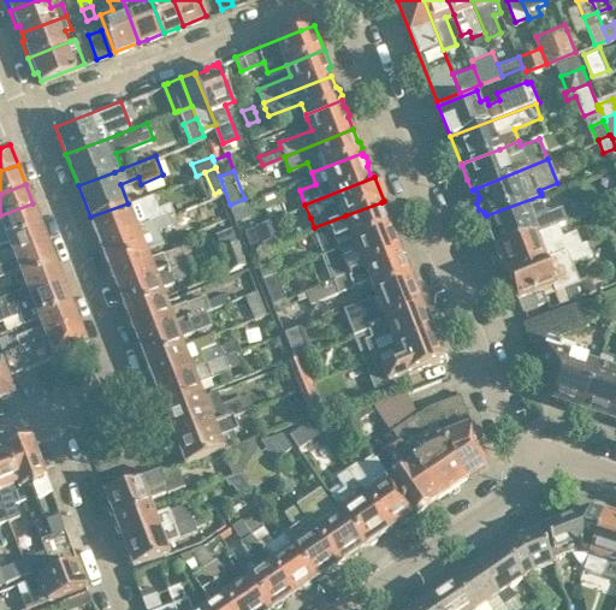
[(128,203),(90,217),(99,241),(170,213),(176,211),(171,201),(160,205),(155,193),(128,203)]
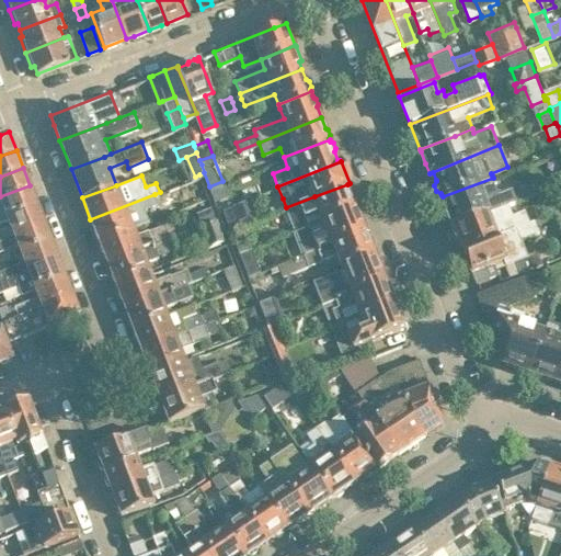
[(493,178),(443,196),(445,202),(443,206),(445,213),(449,215),(453,224),(487,210),(505,203),(507,202),(534,192),(530,183),(510,186),(497,191),(493,178)]
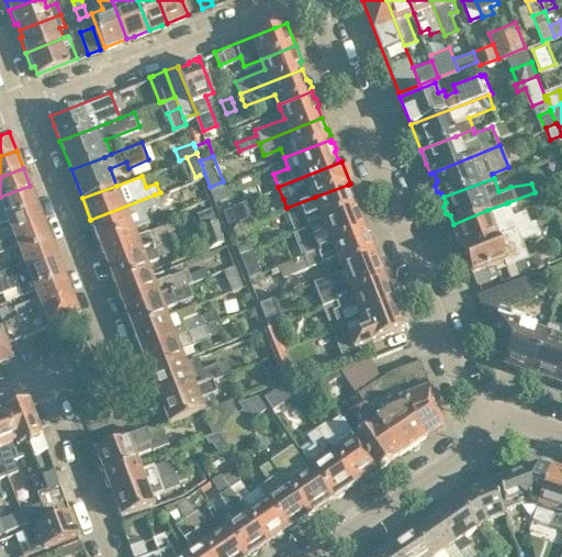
[(223,181),(210,187),(214,199),(229,193),(224,181),(223,181)]
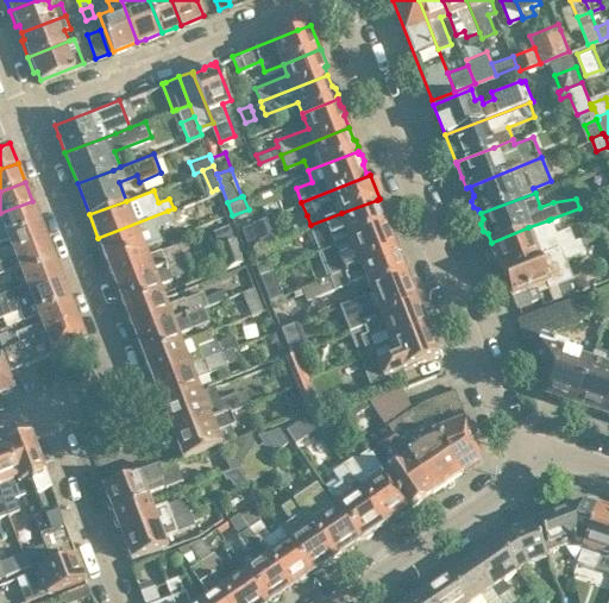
[(194,200),(168,211),(98,238),(107,259),(145,245),(142,236),(173,224),(171,223),(199,212),(194,200)]
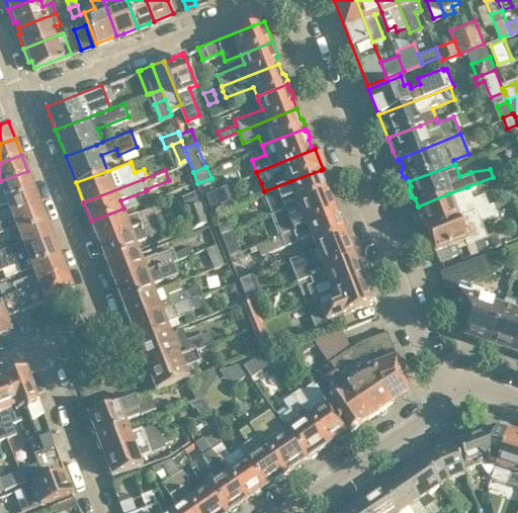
[(272,211),(298,201),(328,190),(328,188),(329,185),(327,180),(324,179),(321,170),(290,181),(264,191),(268,202),(272,211)]
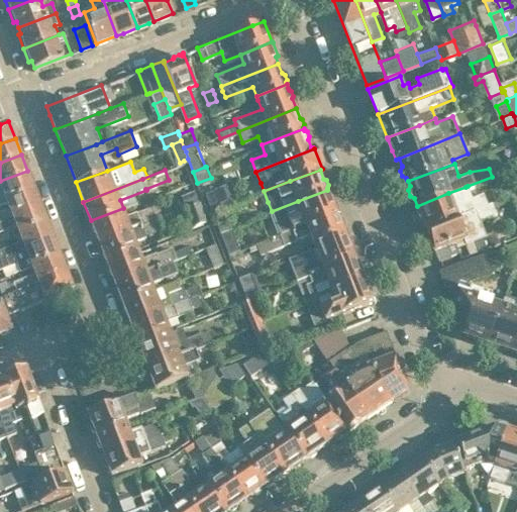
[(5,199),(34,188),(27,171),(0,181),(0,191),(2,190),(5,199)]
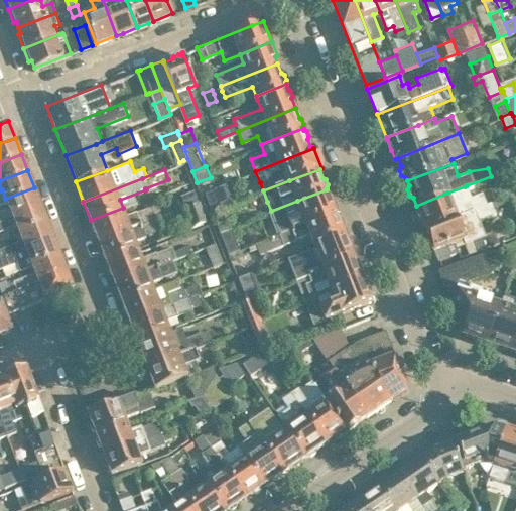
[(415,211),(417,217),(419,217),(421,218),(424,227),(487,203),(483,192),(471,196),(467,185),(465,186),(447,193),(416,206),(417,207),(415,211)]
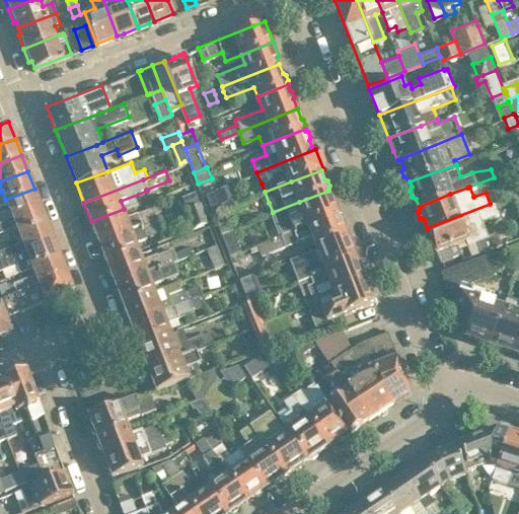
[(215,188),(206,192),(214,212),(219,210),(223,209),(215,188)]
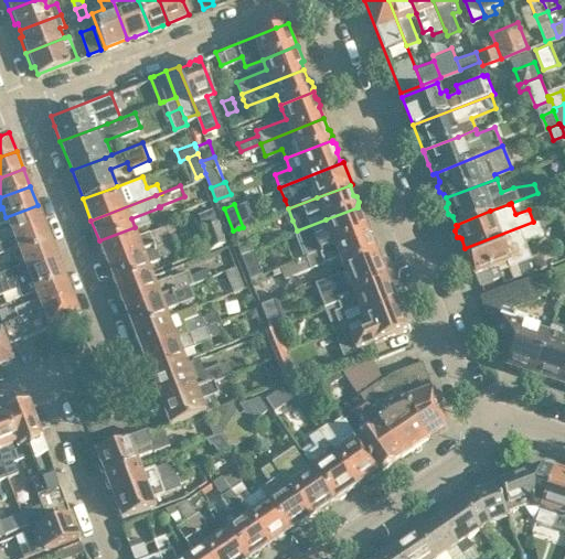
[(0,239),(44,222),(38,205),(6,217),(9,225),(0,228),(0,239)]
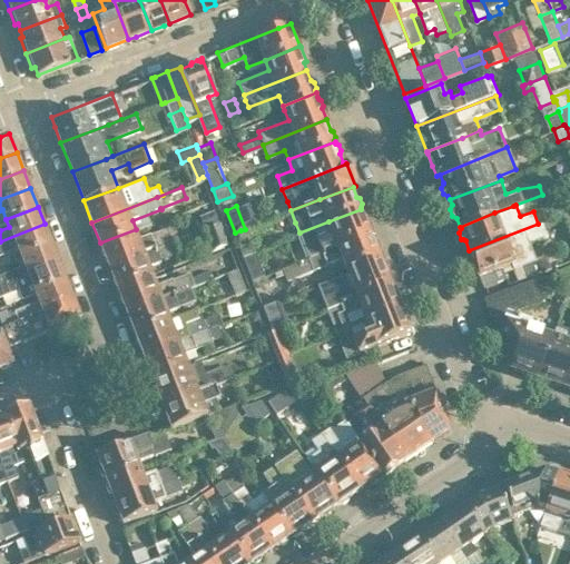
[(215,207),(204,211),(209,225),(220,220),(215,207)]
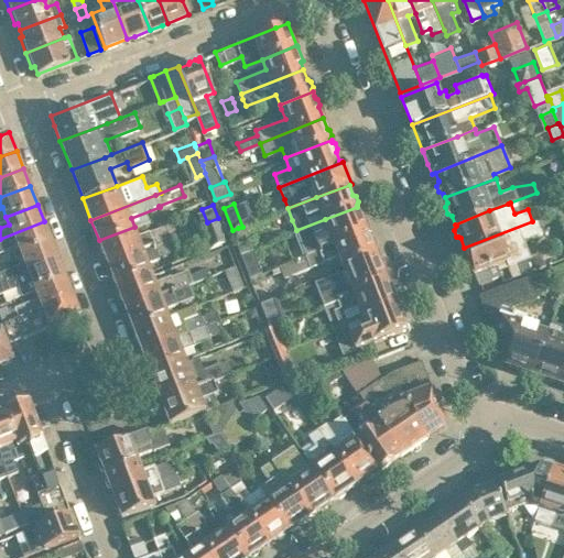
[(358,208),(357,207),(325,219),(296,230),(300,241),(305,253),(366,229),(362,218),(364,215),(361,209),(358,208)]
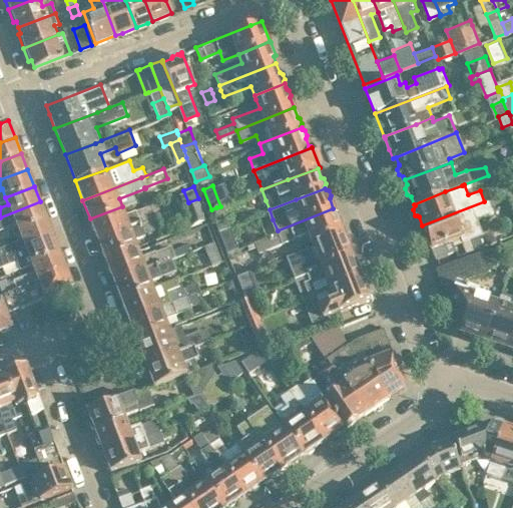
[(198,198),(183,204),(190,223),(205,217),(198,198)]
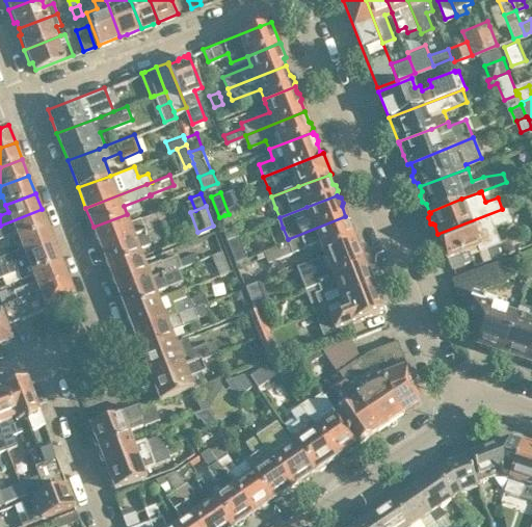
[(502,209),(437,234),(442,242),(440,246),(442,252),(446,254),(447,257),(468,248),(469,251),(479,246),(480,248),(489,244),(494,257),(514,248),(510,237),(500,241),(494,225),(511,217),(509,212),(507,207),(502,209)]
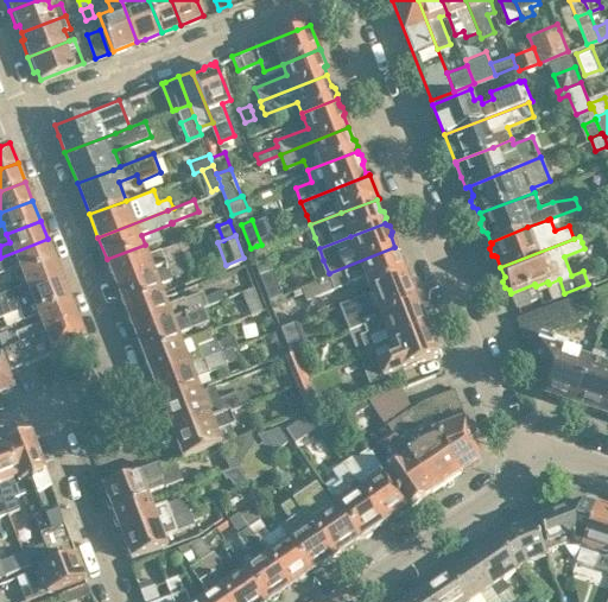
[(21,272),(56,259),(48,239),(0,258),(0,268),(17,263),(21,272)]
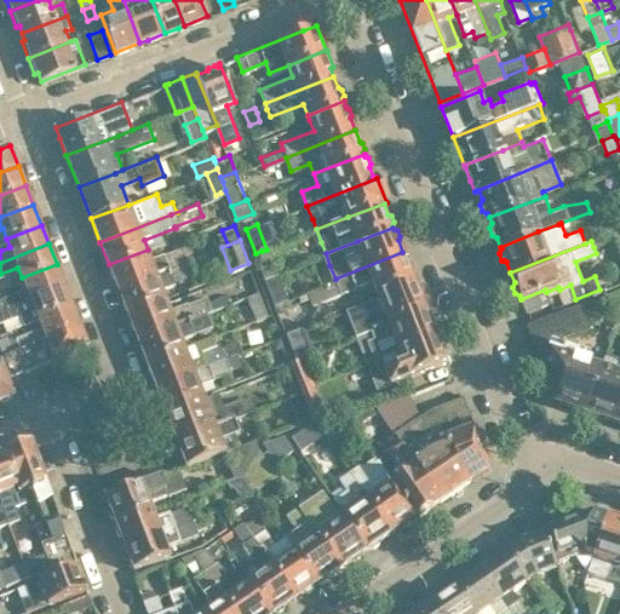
[(120,286),(188,260),(183,246),(151,258),(148,250),(109,264),(113,275),(116,276),(120,286)]
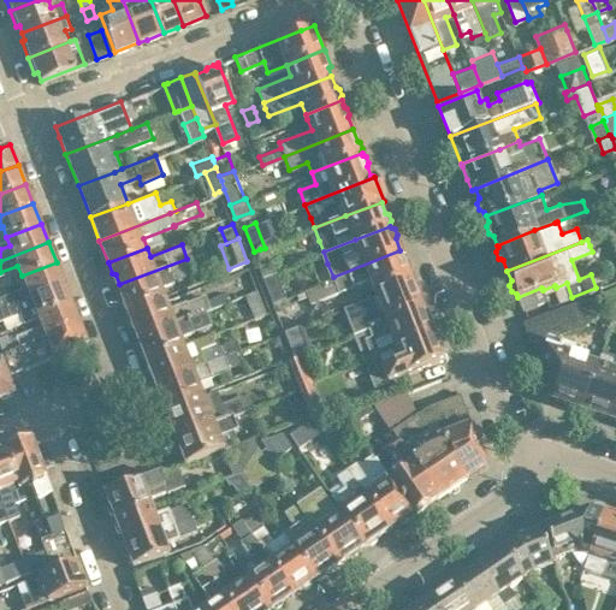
[(333,277),(304,288),(311,302),(369,278),(374,290),(410,276),(409,272),(410,270),(408,262),(404,261),(400,250),(333,277)]
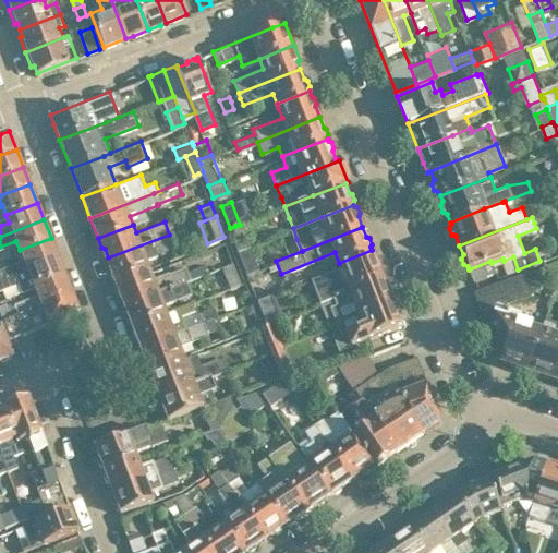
[(169,235),(108,257),(111,267),(110,271),(112,276),(116,277),(116,279),(149,266),(146,257),(174,247),(169,235)]
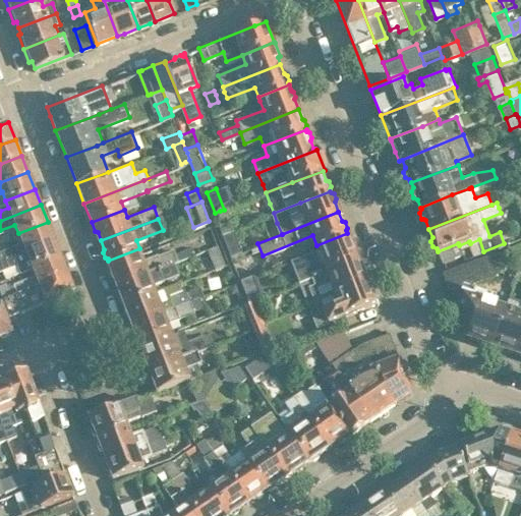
[(230,219),(219,223),(223,233),(228,231),(234,229),(230,219)]
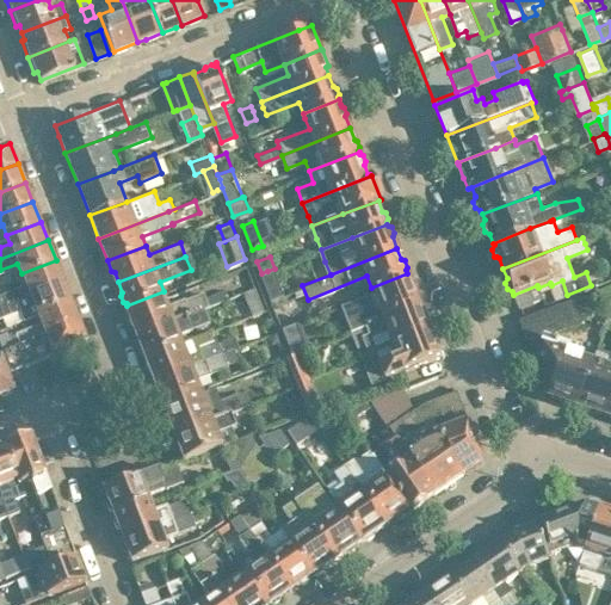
[(0,303),(63,279),(56,260),(22,273),(25,283),(0,291),(0,303)]
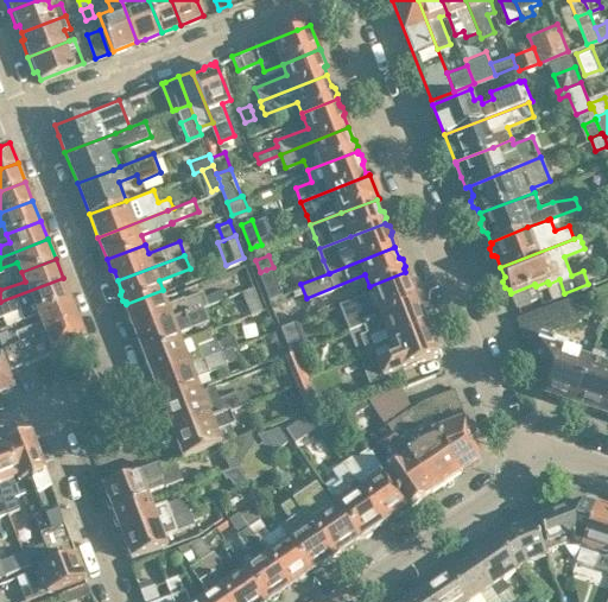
[(260,272),(270,297),(283,292),(273,267),(266,270),(260,272)]
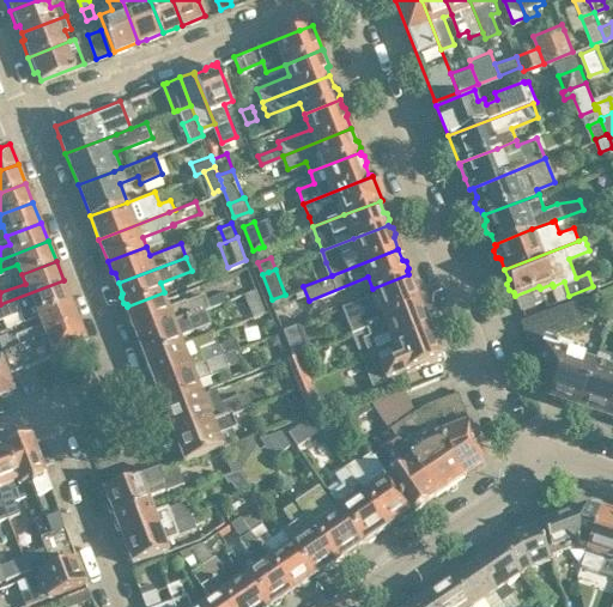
[(375,293),(343,305),(353,332),(420,305),(416,293),(417,290),(414,284),(411,283),(410,279),(408,274),(372,289),(375,293)]
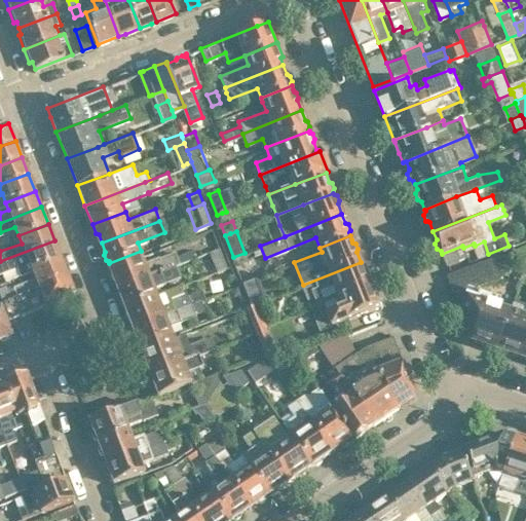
[(31,269),(61,257),(54,240),(0,261),(0,271),(16,265),(20,273),(31,269)]
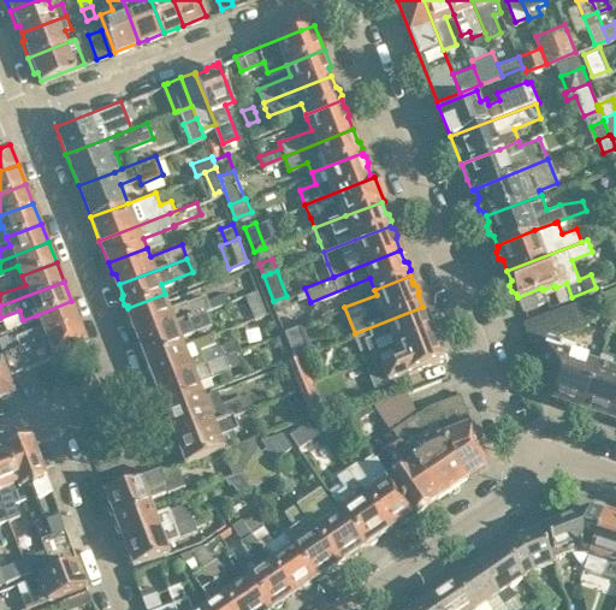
[(615,284),(602,290),(608,305),(615,301),(615,284)]
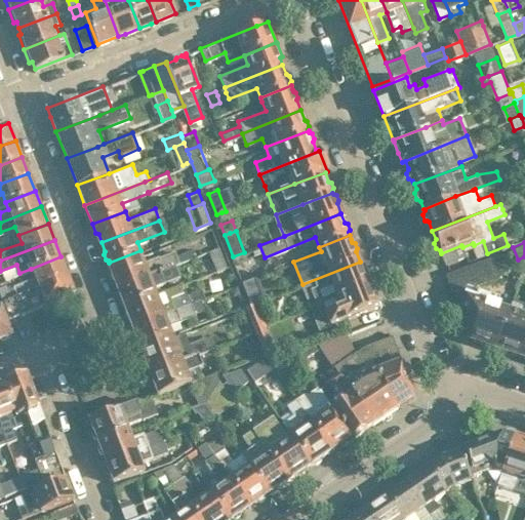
[(445,264),(466,255),(461,245),(441,253),(445,264)]
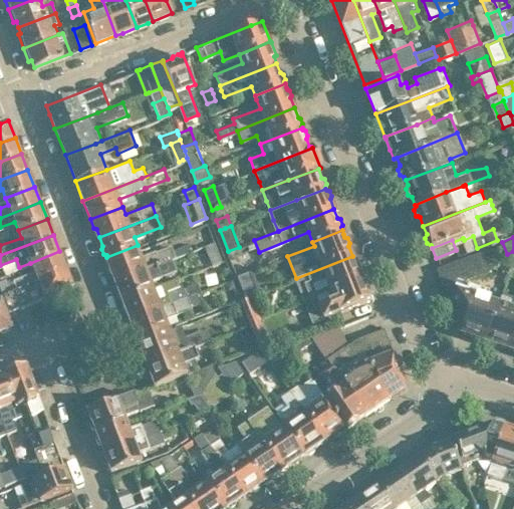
[(213,263),(222,260),(215,241),(206,245),(213,263)]
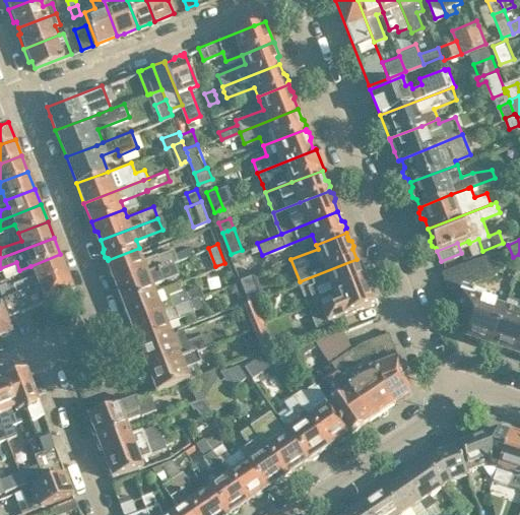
[(108,260),(110,265),(109,268),(111,273),(114,274),(117,283),(175,261),(194,254),(190,245),(175,251),(174,248),(143,259),(139,248),(108,260)]
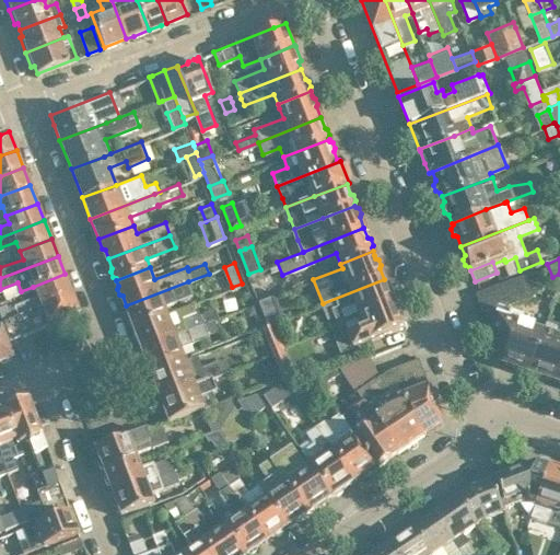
[(480,290),(476,292),(486,319),(488,325),(492,335),(501,310),(502,305),(535,293),(526,272),(480,290)]
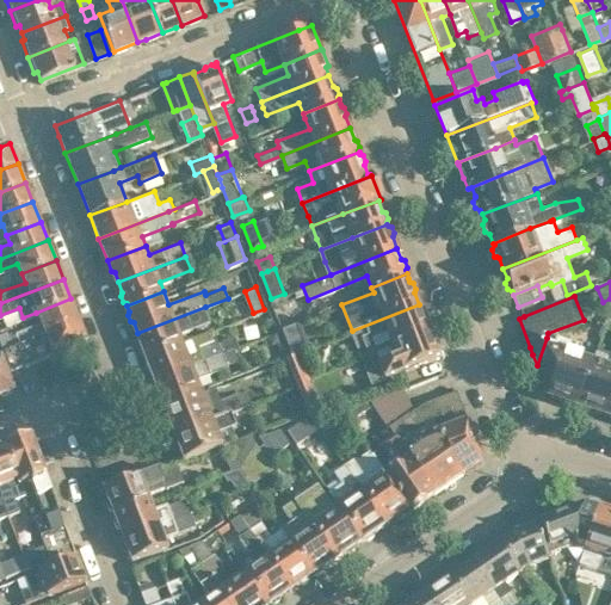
[(0,341),(2,349),(79,319),(71,298),(36,313),(39,322),(14,332),(8,334),(6,331),(0,332),(0,341)]
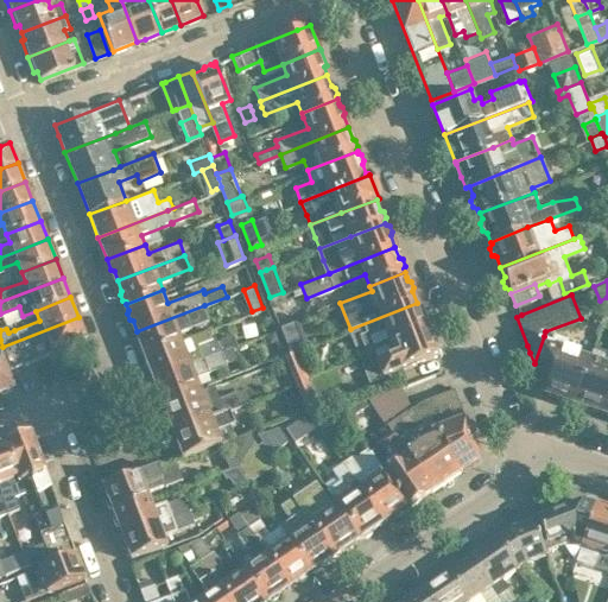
[(419,310),(417,303),(350,329),(360,354),(429,327),(422,309),(419,310)]
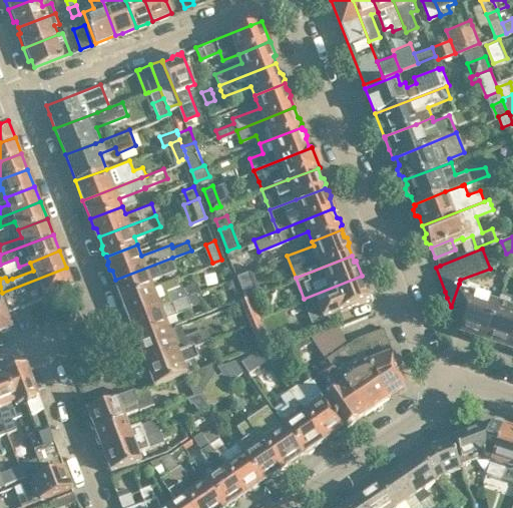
[(117,290),(120,299),(153,286),(150,279),(176,269),(172,258),(115,280),(118,288),(117,290)]
